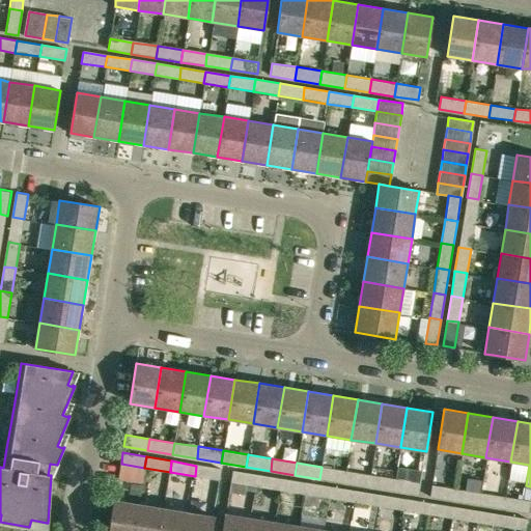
[(195,476),(219,480),(220,470),(196,466),(195,476)]
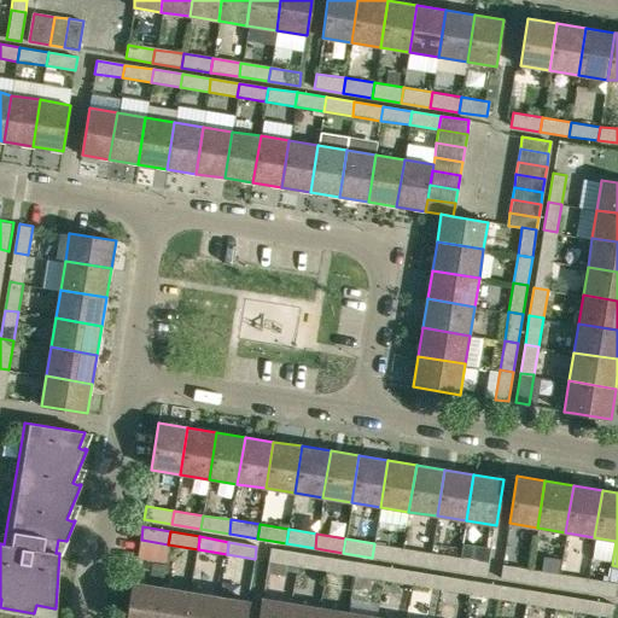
[(402,548),(374,543),(372,558),(400,563),(402,548)]
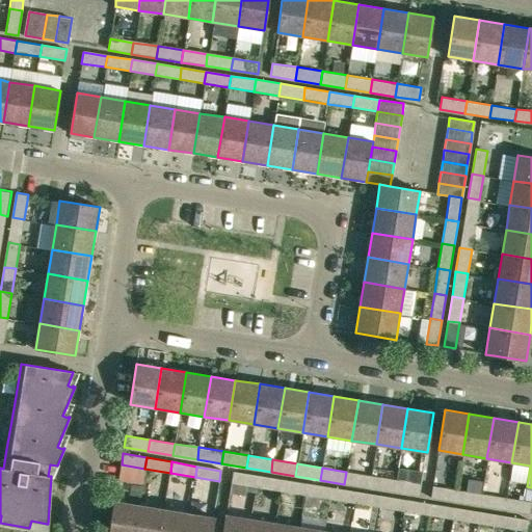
[(344,484),(369,488),(371,476),(346,472),(344,484)]
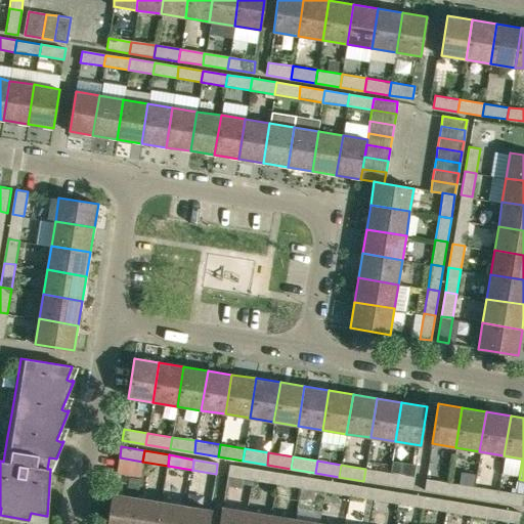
[(227,477),(252,481),(253,470),(228,466),(227,477)]
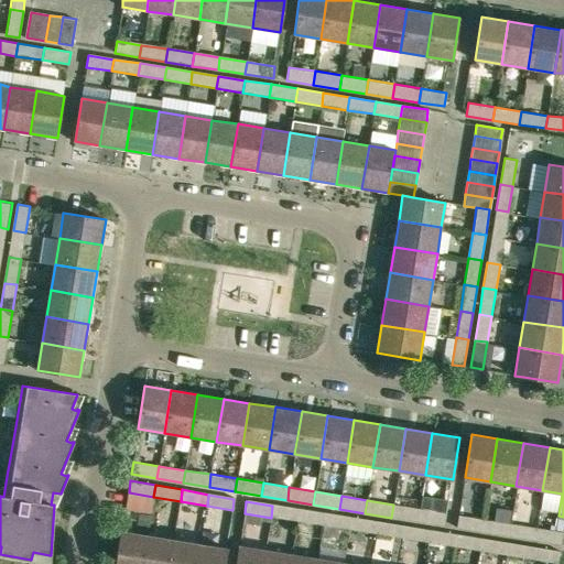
[(418,522),(420,508),(393,505),(391,518),(418,522)]
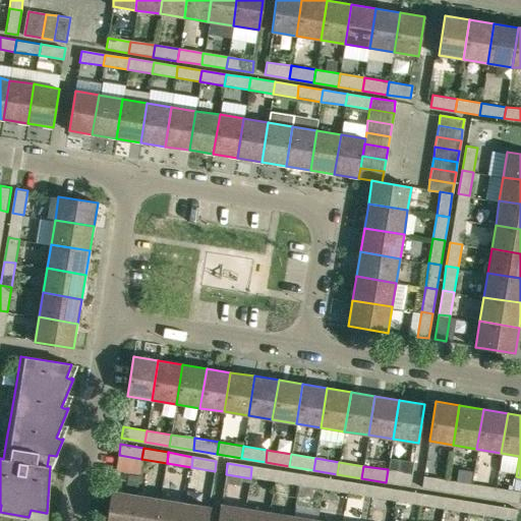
[(276,471),(251,467),(250,478),(274,482),(276,471)]
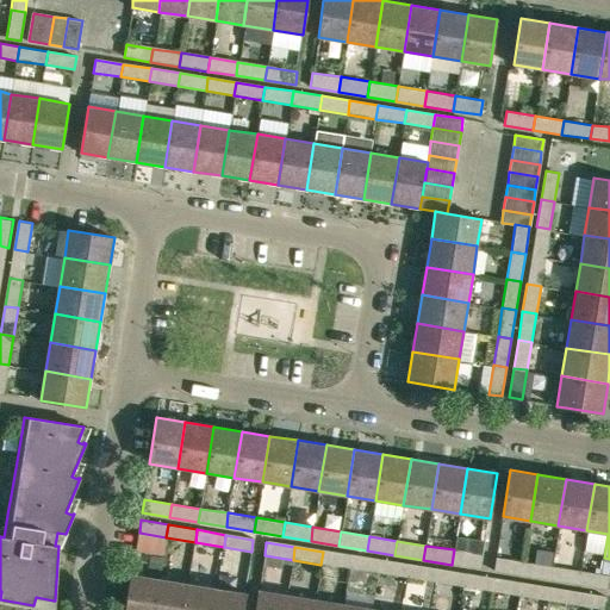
[(452,565),(480,570),(483,554),(454,549),(452,565)]
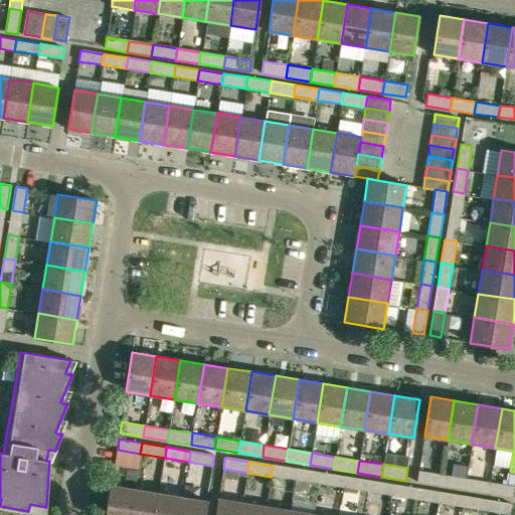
[(271,477),(295,480),(297,469),(273,466),(271,477)]
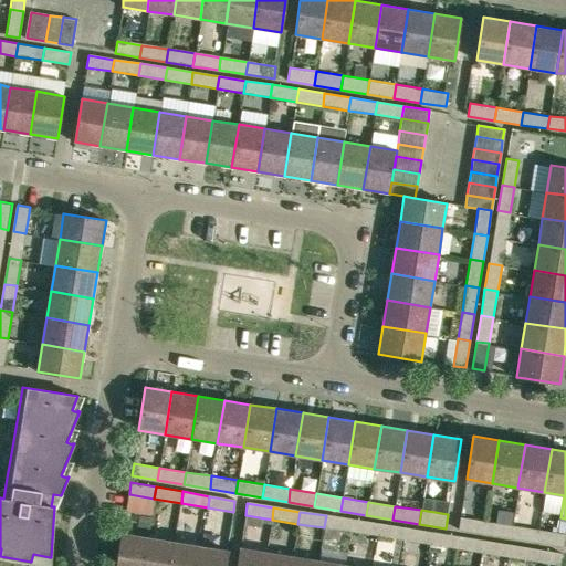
[(353,520),(326,515),(324,527),(350,532),(353,520)]
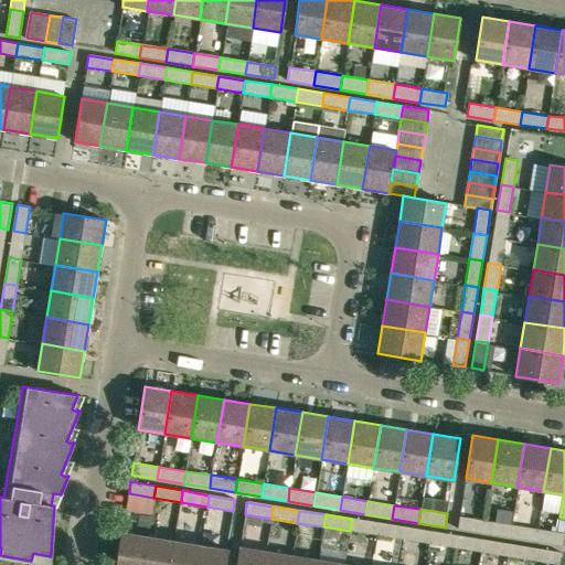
[(459,515),(456,530),(482,533),(484,520),(459,515)]
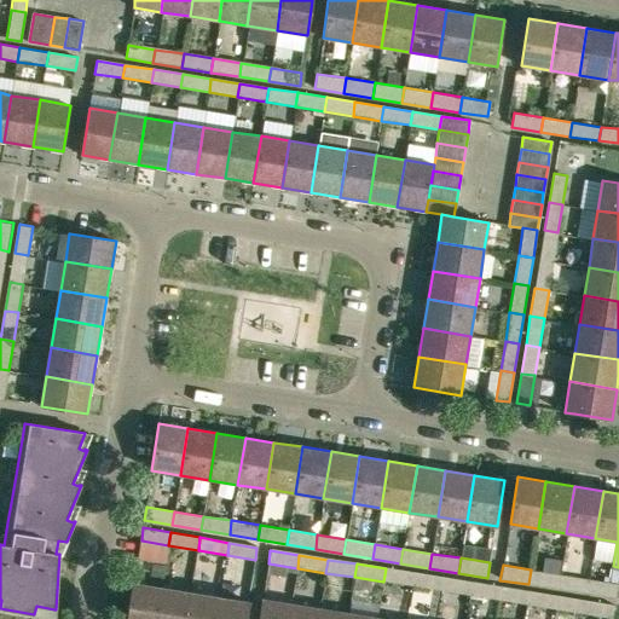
[(383,582),(412,586),(414,573),(386,568),(383,582)]
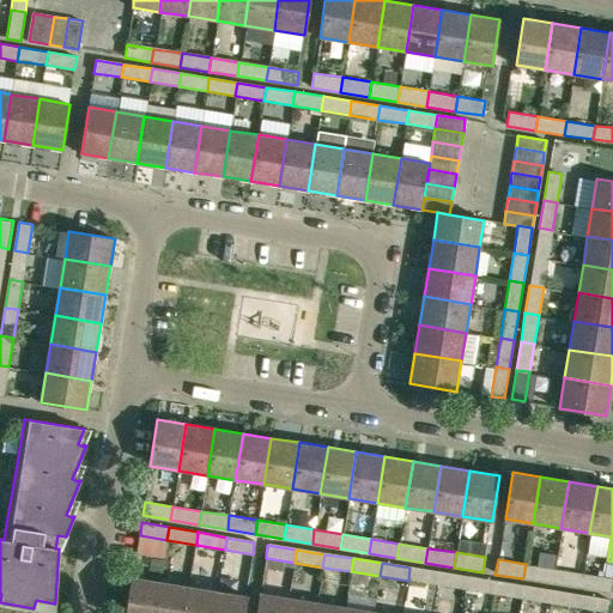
[(526,564),(523,578),(552,582),(554,569),(526,564)]
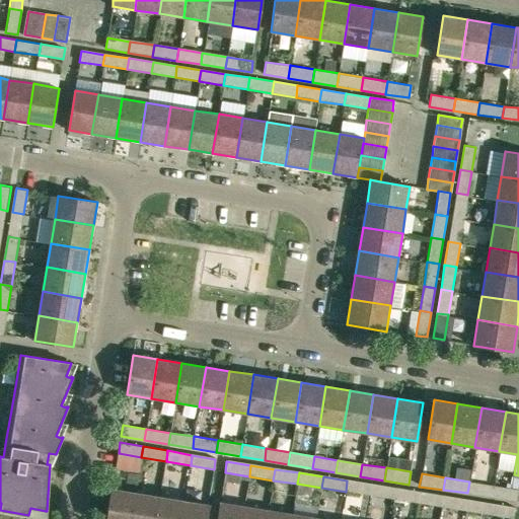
[(371,485),(347,480),(346,492),(370,496),(371,485)]
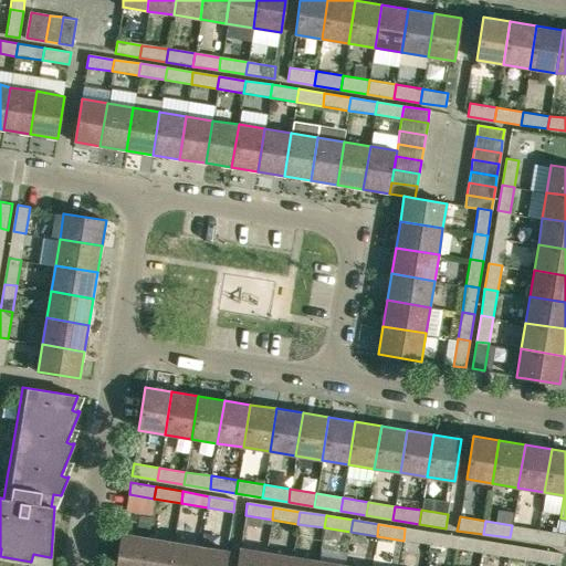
[(510,537),(537,542),(540,530),(512,525),(510,537)]
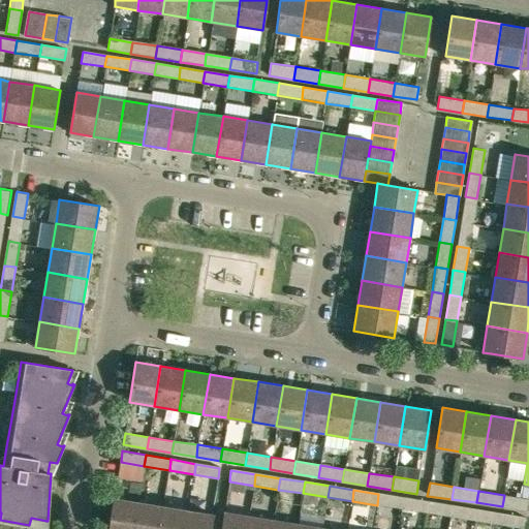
[(377,505),(401,508),(403,498),(378,494),(377,505)]
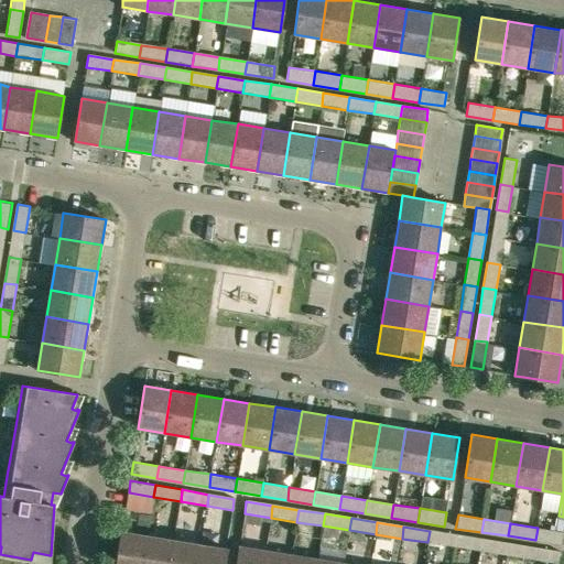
[(535,540),(561,544),(563,532),(538,528),(535,540)]
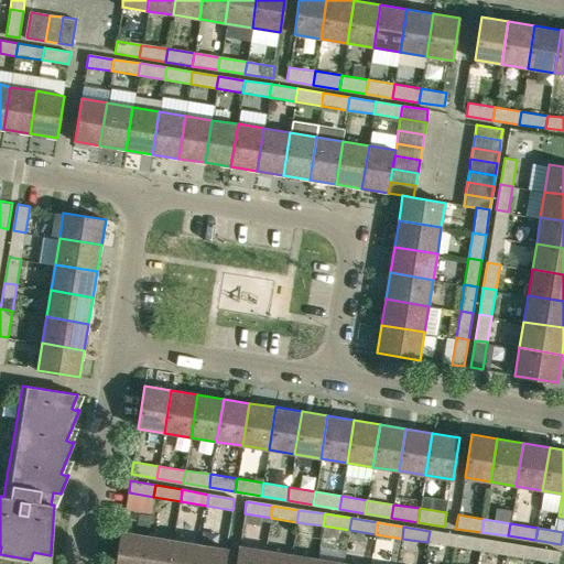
[(121,530),(116,563),(142,563),(148,534),(121,530)]
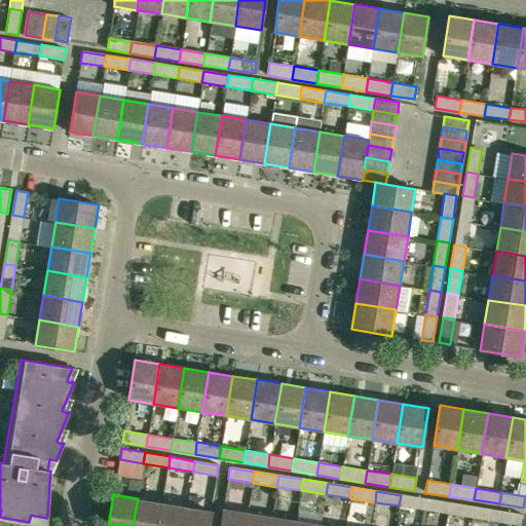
[(399,505),(423,510),(425,498),(413,497),(401,495),(399,505)]
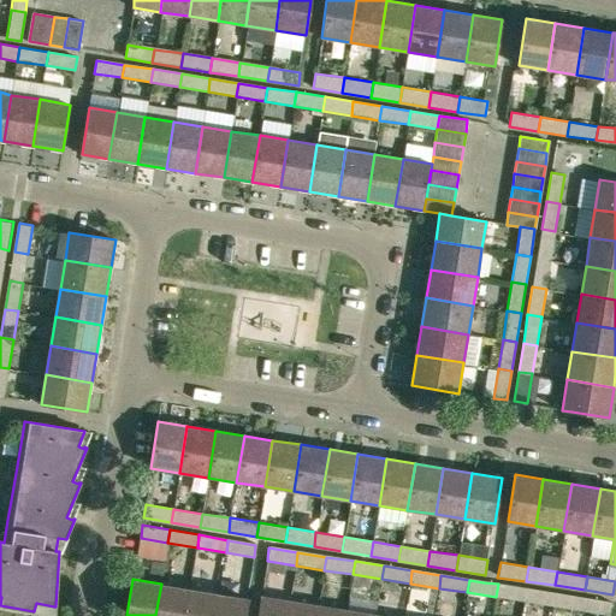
[(185,615),(190,588),(161,584),(155,615),(185,615)]
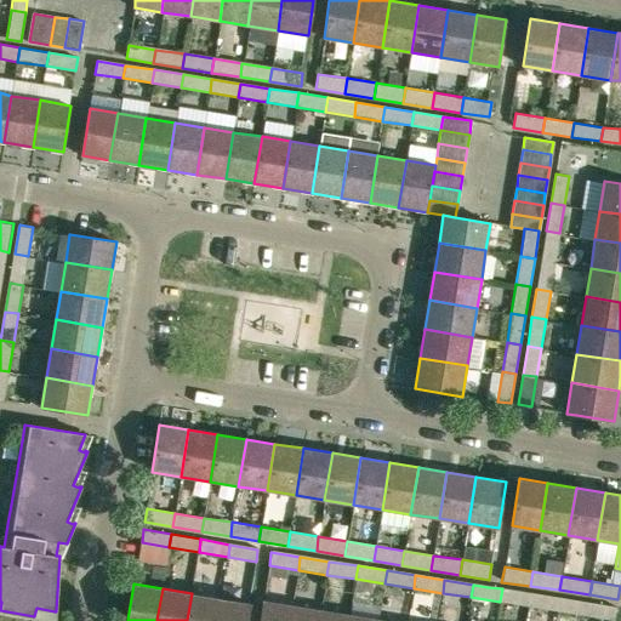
[(500,602),(529,607),(531,593),(502,588),(500,602)]
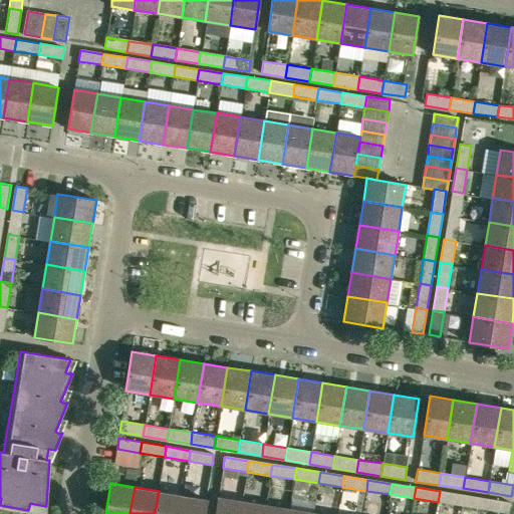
[(180,513),(183,495),(159,491),(155,513),(180,513)]
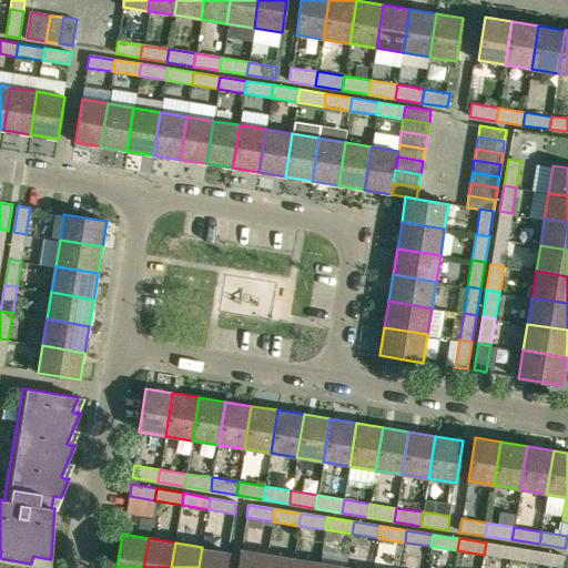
[(511,546),(486,543),(484,555),(510,559),(511,546)]
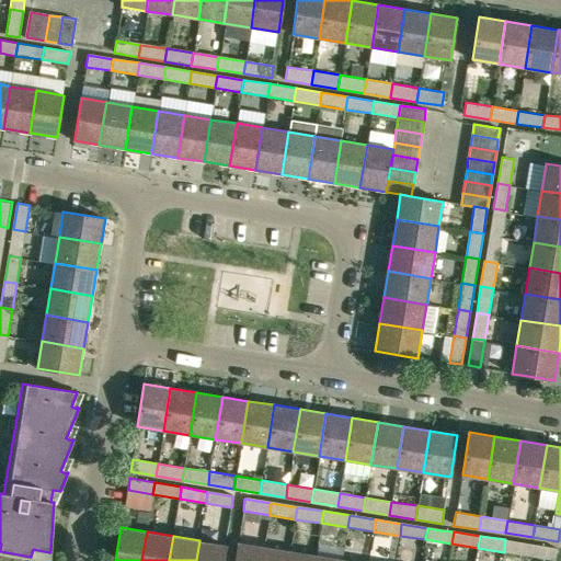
[(504,552),(529,556),(531,544),(505,539),(504,552)]
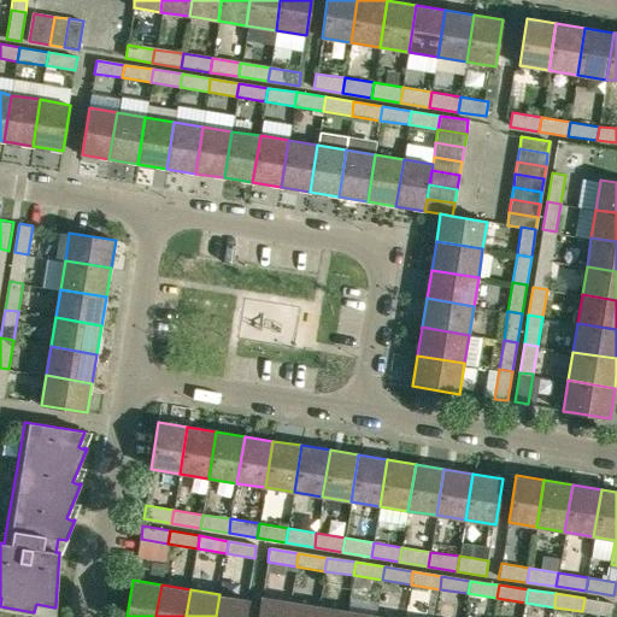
[(245,616),(248,599),(219,594),(216,616),(245,616)]
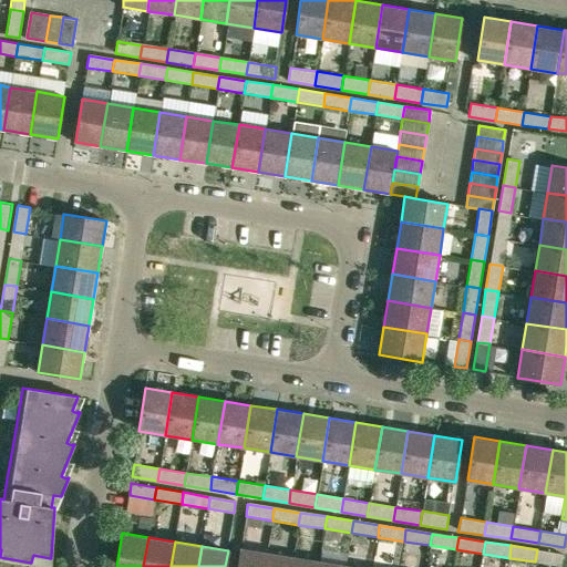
[(237,566),(264,566),(267,553),(240,548),(237,566)]
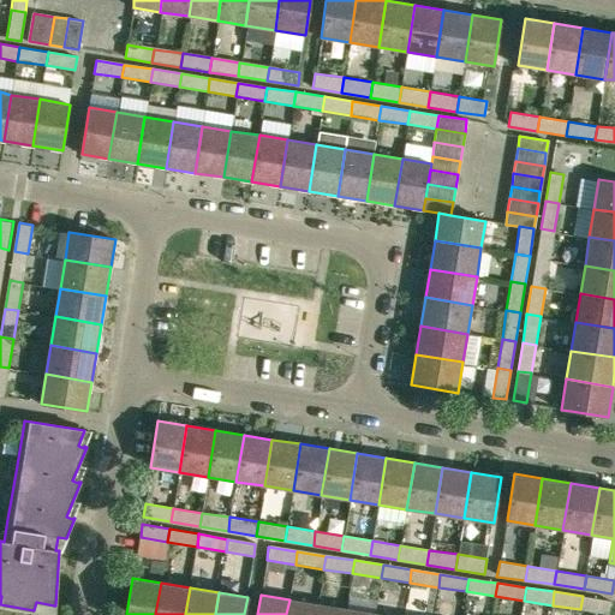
[(611,601),(583,596),(580,609),(609,614),(611,601)]
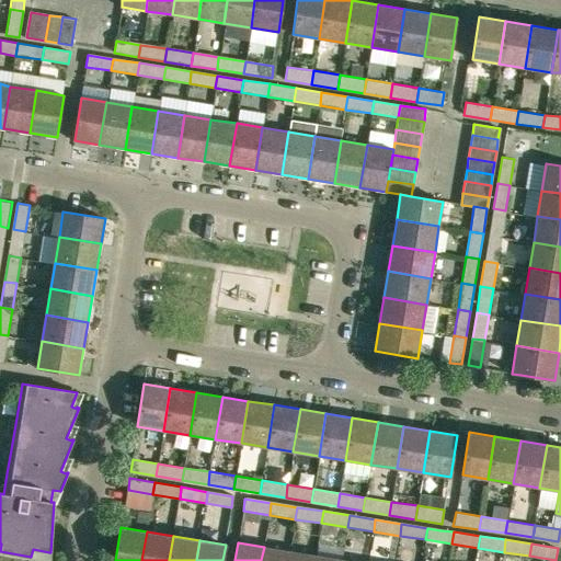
[(288,560),(290,551),(264,547),(261,560),(288,560)]
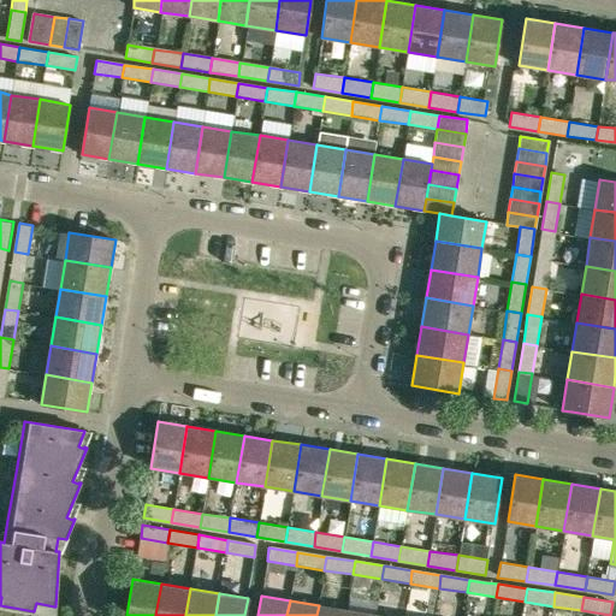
[(345,615),(348,609),(319,605),(317,615),(345,615)]
